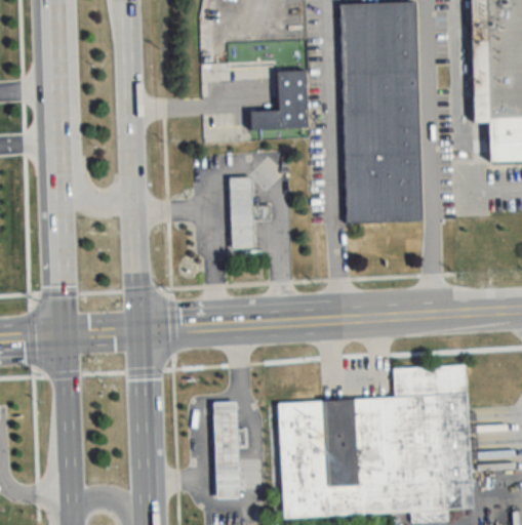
[(521,0),(484,0),(489,162),(521,160),(521,0)]
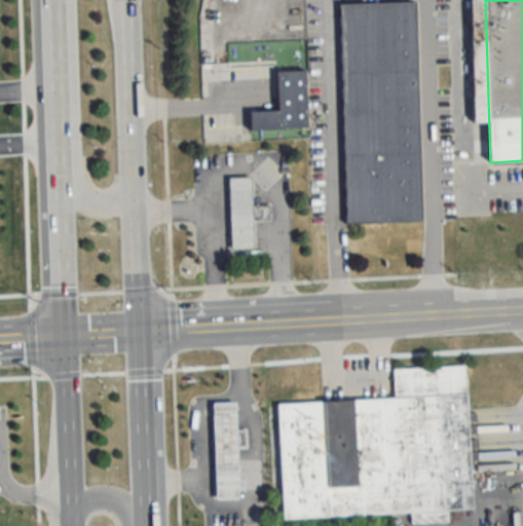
[(341,3),(346,224),(422,222),(417,2),(341,3)]
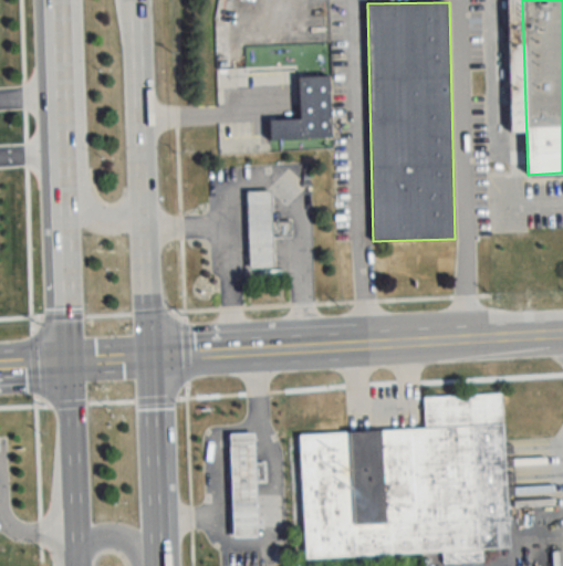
[(332,76),(300,76),(301,119),(271,119),(271,139),(334,138),(332,76)]
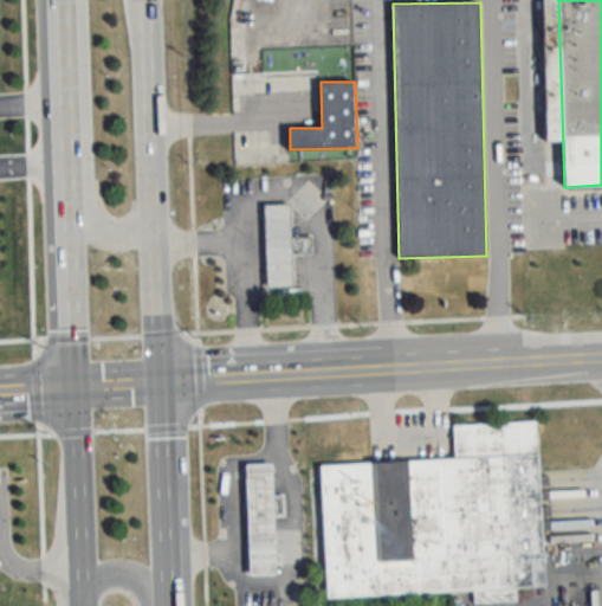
[(295,285),(292,201),(264,202),(267,287),(295,285)]
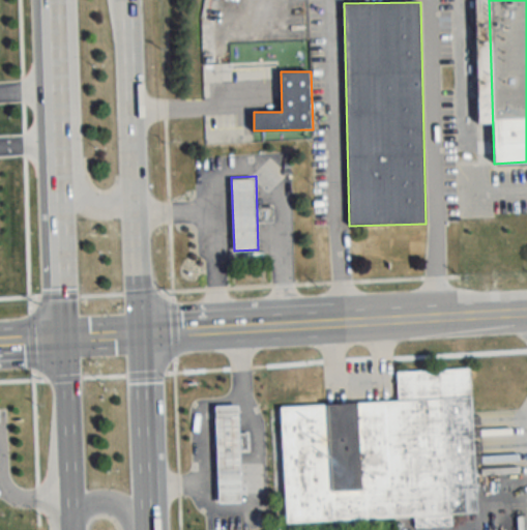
[(472,370),(398,372),(399,403),(282,407),(286,524),(421,519),(422,528),(455,527),(454,516),(477,514),(472,370)]
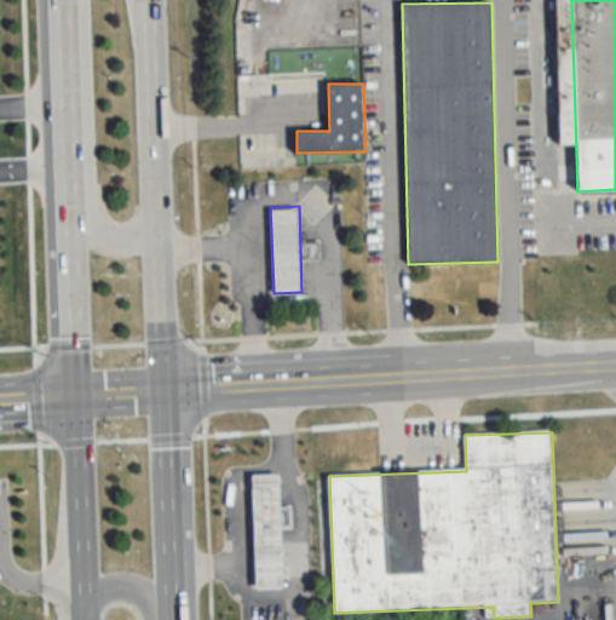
[(281,472),(253,472),(255,587),(283,586),(281,472)]
